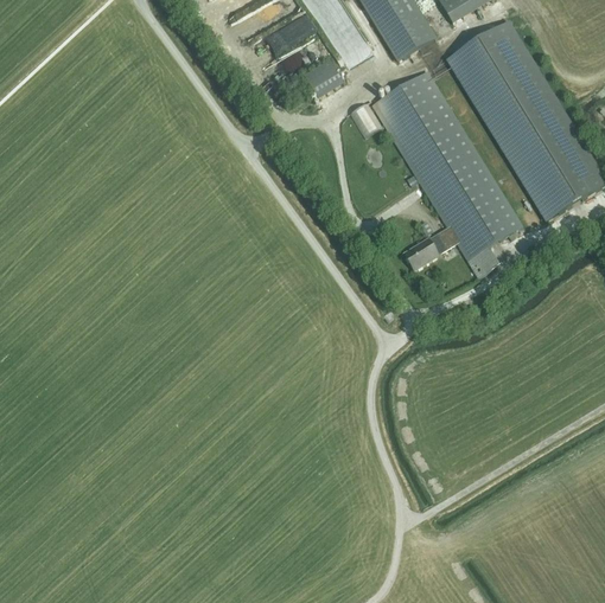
[(360,0),(397,62),(433,39),(409,0),(360,0)]
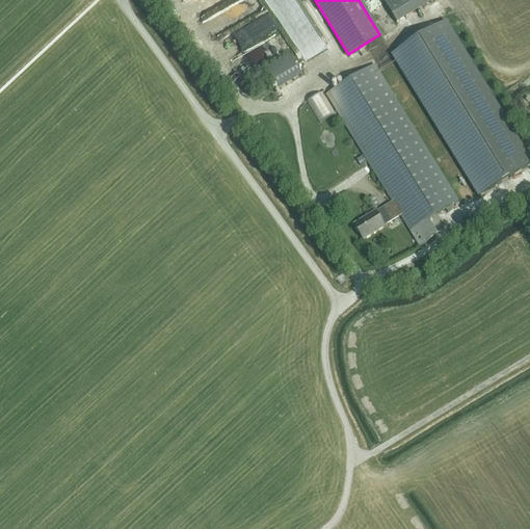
[(383,0),(395,21),(429,0),(383,0)]
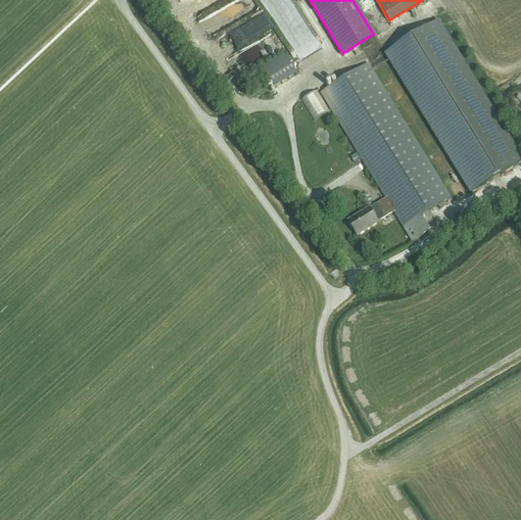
[(520,157),(436,19),(384,51),(470,190),(520,158),(520,157)]
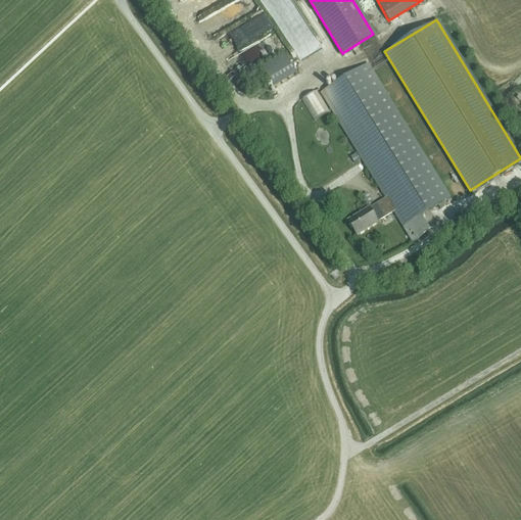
[(294,72),(282,51),(259,64),(273,85),(294,72)]
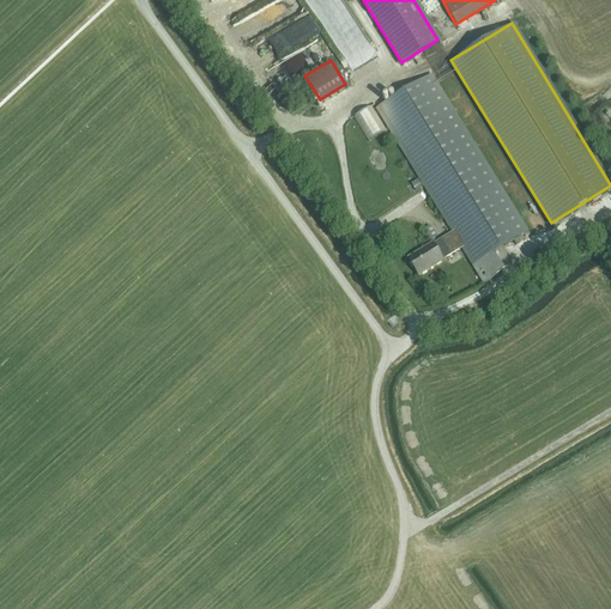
[(491,250),(526,229),(430,72),(375,107),(451,230),(431,242),(431,241),(406,256),(417,273),(441,257),(460,245),(471,262),(482,281),(503,268),(491,250)]
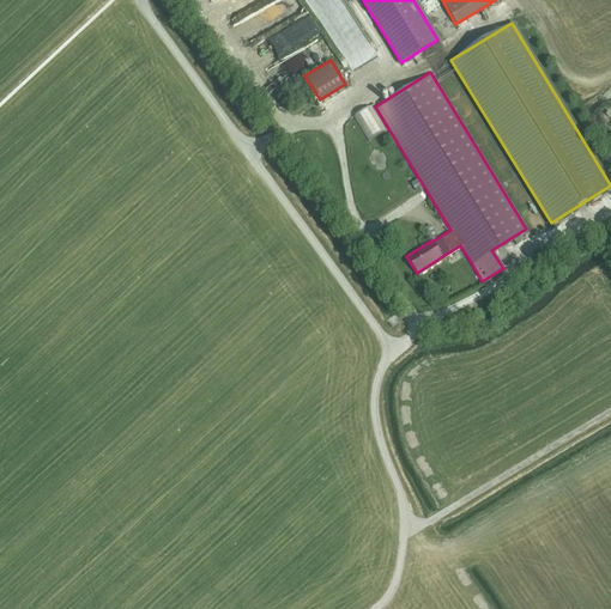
[(386,128),(370,103),(352,115),(368,139),(386,128)]
